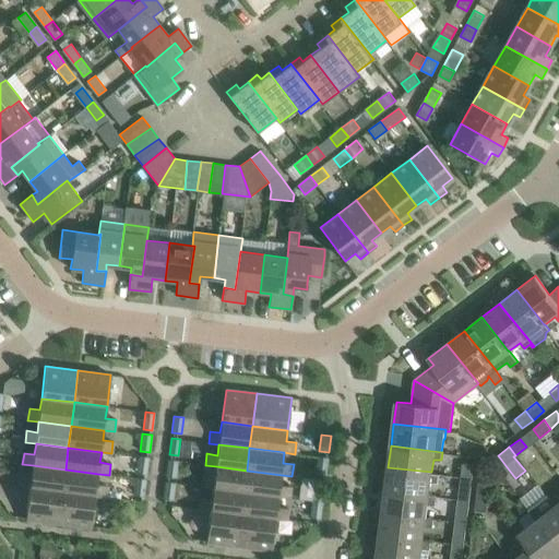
[(475,459),(483,467),(494,459),(487,449),(475,459)]
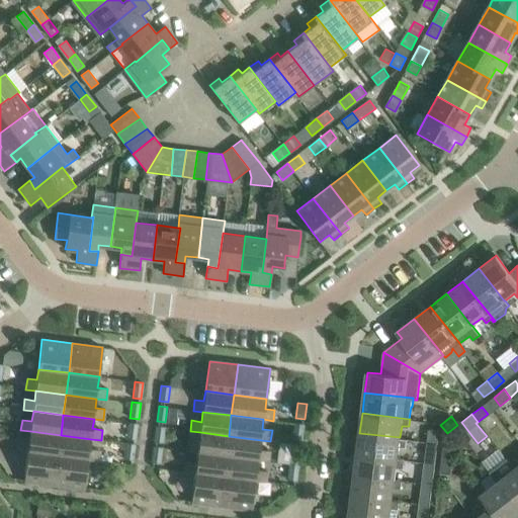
[(126,438),(136,439),(138,424),(128,423),(126,438)]
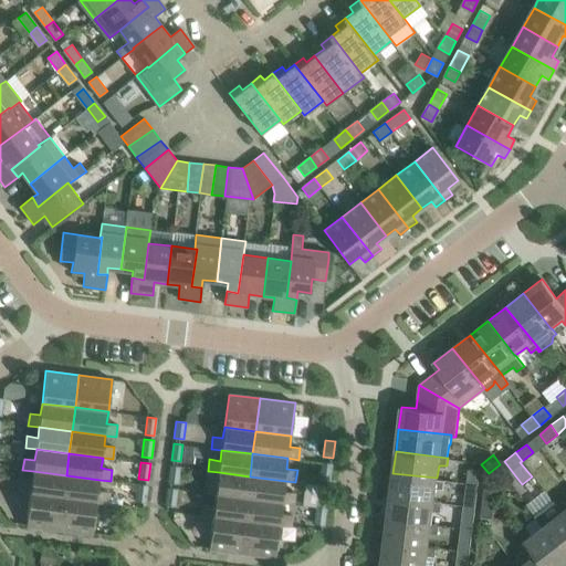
[(320,480),(329,481),(332,463),(322,462),(320,480)]
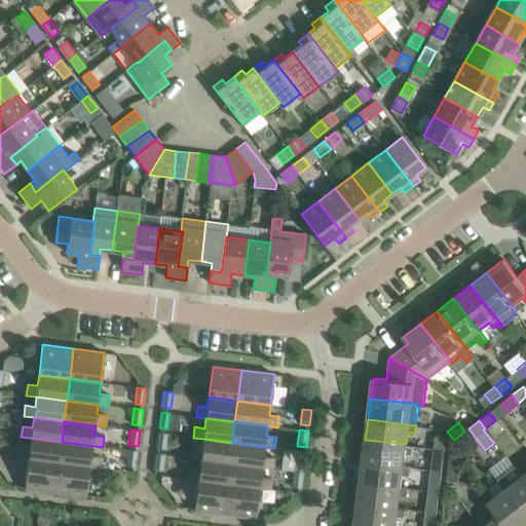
[(165,449),(167,434),(158,433),(156,448),(165,449)]
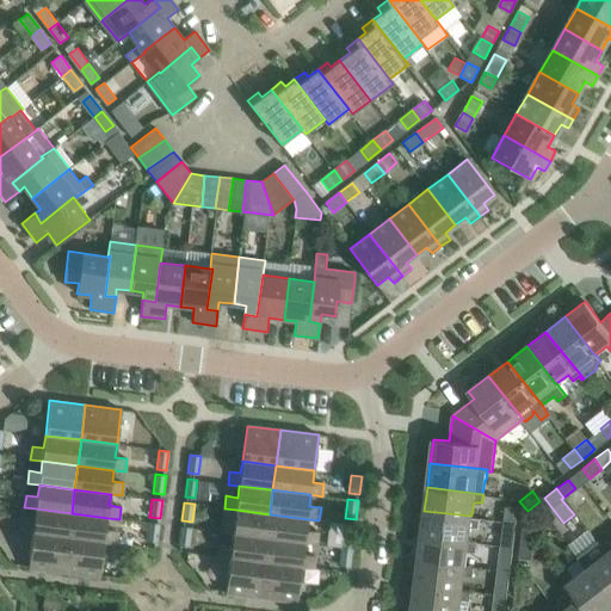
[(517,523),(518,507),(505,505),(504,520),(517,523)]
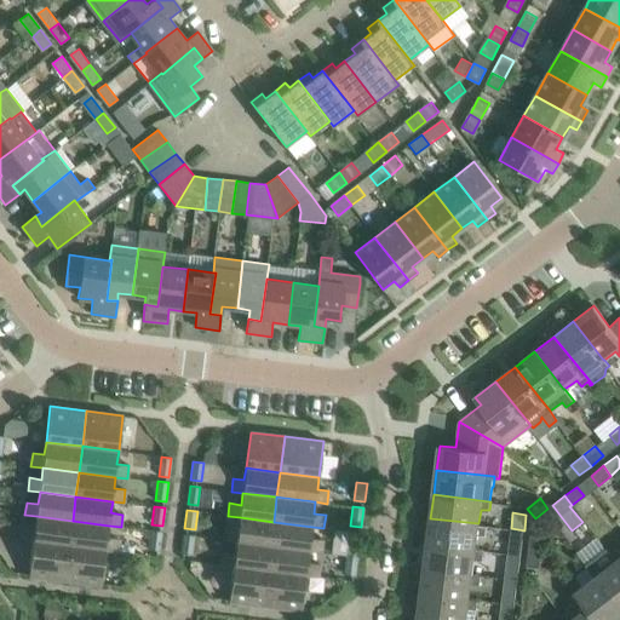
[(36,516),(35,528),(23,527),(22,539),(33,540),(69,545),(73,521),(36,516)]
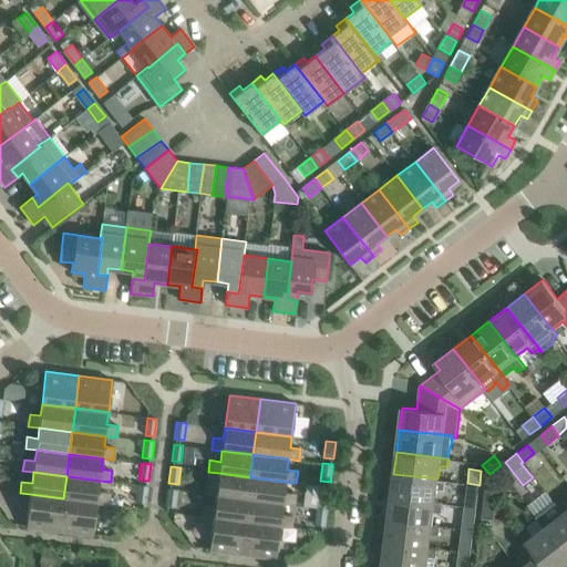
[(219,473),(217,484),(207,483),(205,495),(216,496),(247,500),(250,477),(219,473)]
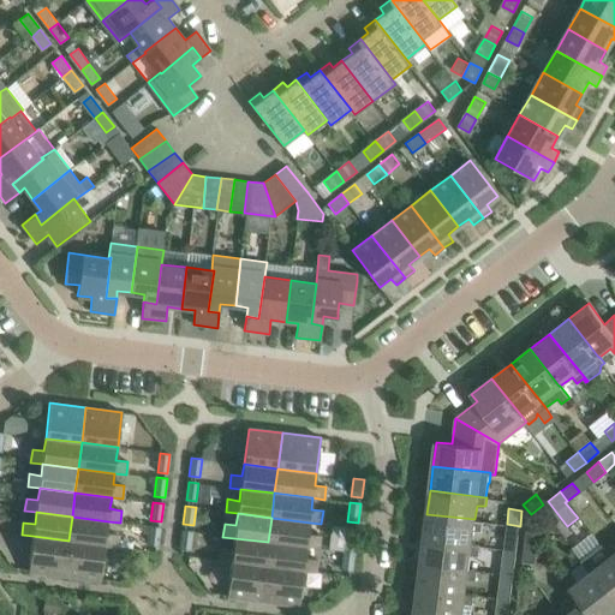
[(484,520),(475,519),(427,514),(424,538),(471,544),(473,530),(483,531),(484,520)]
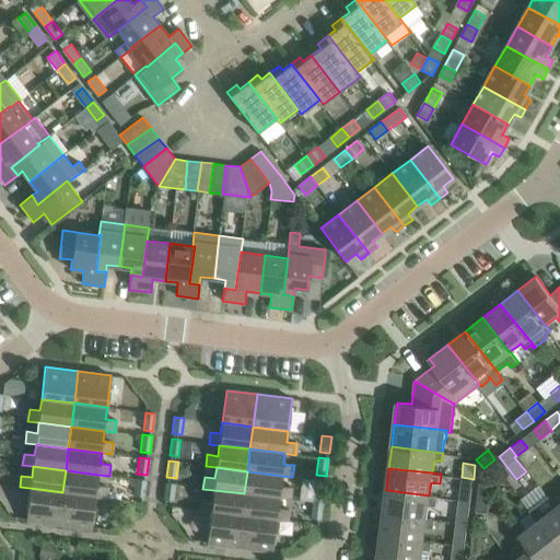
[(97,486),(98,475),(66,470),(62,492),(95,497),(106,498),(107,487),(97,486)]
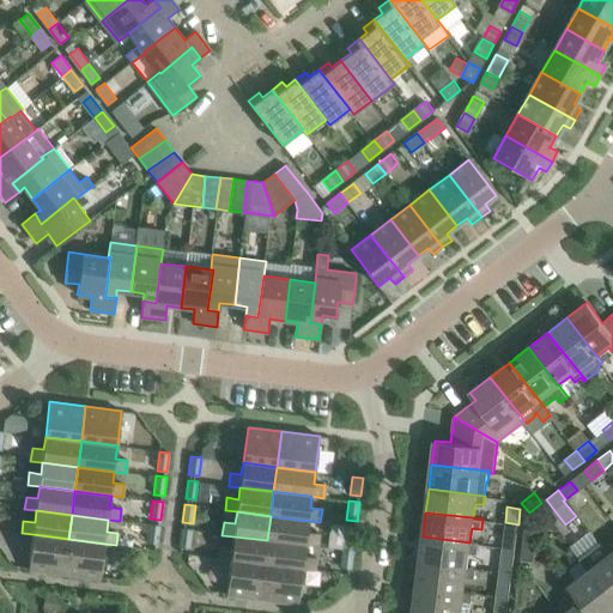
[(308,532),(309,521),(271,516),(267,540),(305,545),(317,546),(319,534),(308,532)]
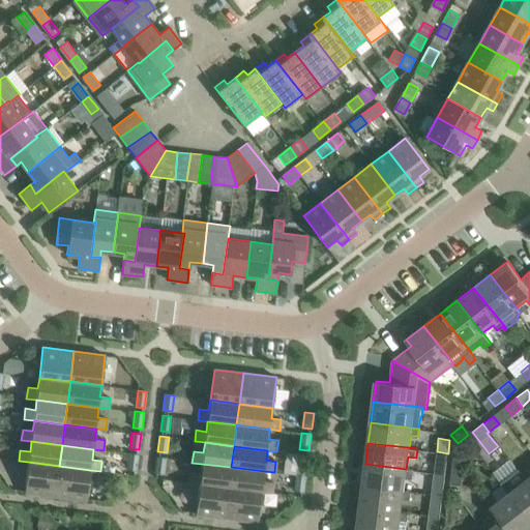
[(127,469),(137,470),(139,454),(129,453),(127,469)]
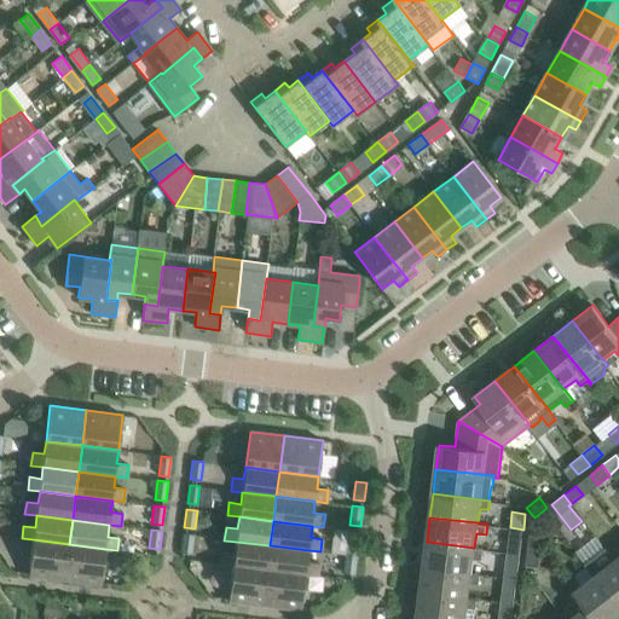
[(347,549),(357,550),(359,531),(350,530),(347,549)]
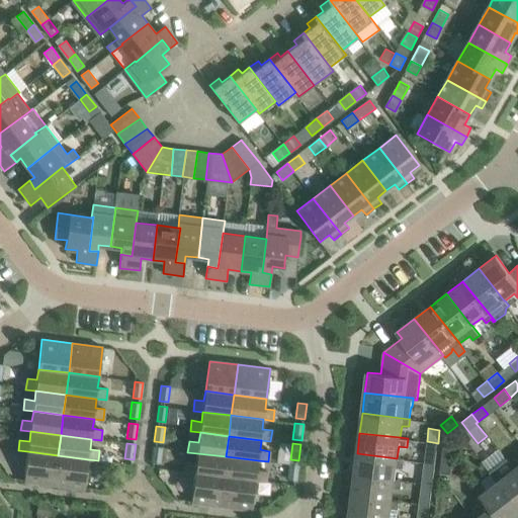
[(160,463),(162,447),(154,446),(152,462),(160,463)]
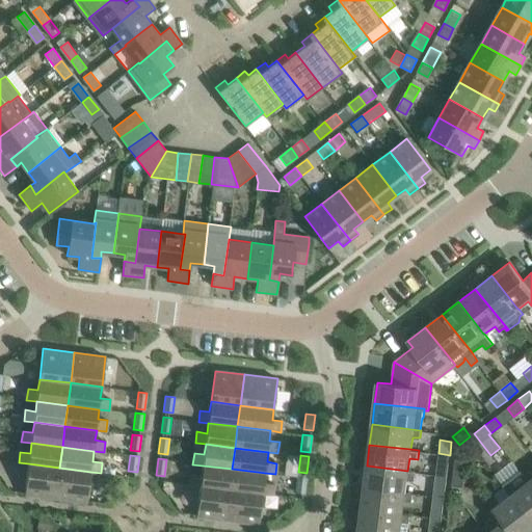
[(454,471),(464,473),(467,459),(456,458),(454,471)]
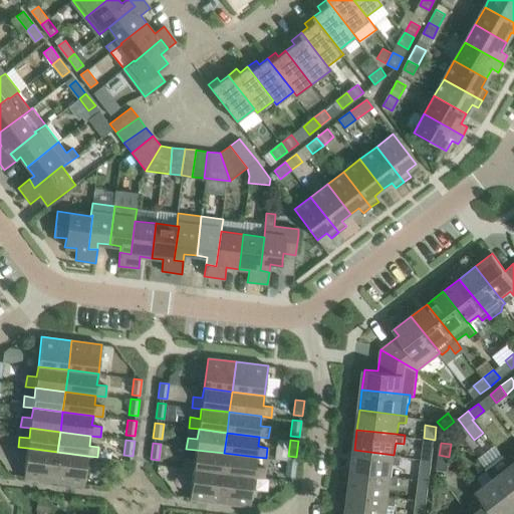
[(421,459),(432,460),(434,447),(422,445),(421,459)]
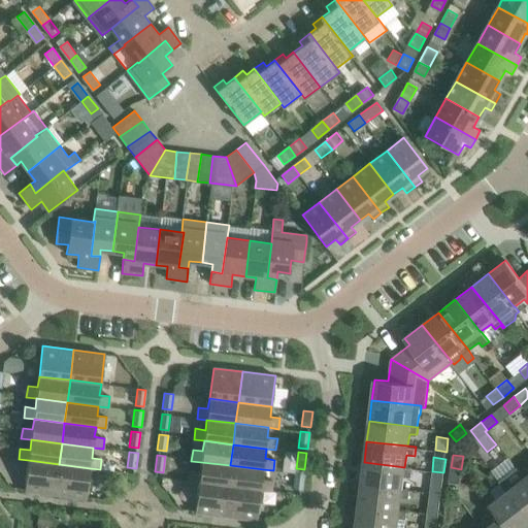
[(59,464),(28,460),(25,490),(56,494),(59,464)]
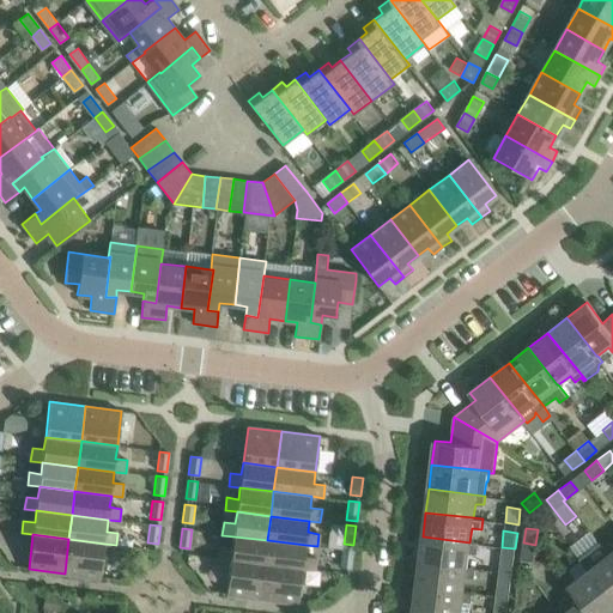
[(234,536),(232,547),(220,546),(219,559),(230,560),(265,564),(267,540),(234,536)]
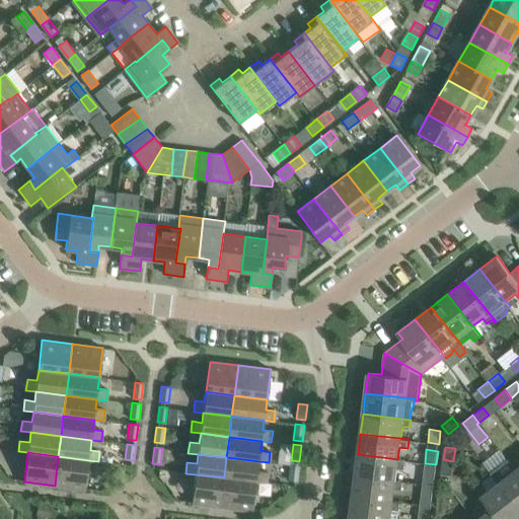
[(404,459),(397,459),(358,454),(355,475),(394,479),(396,468),(403,469),(404,459)]
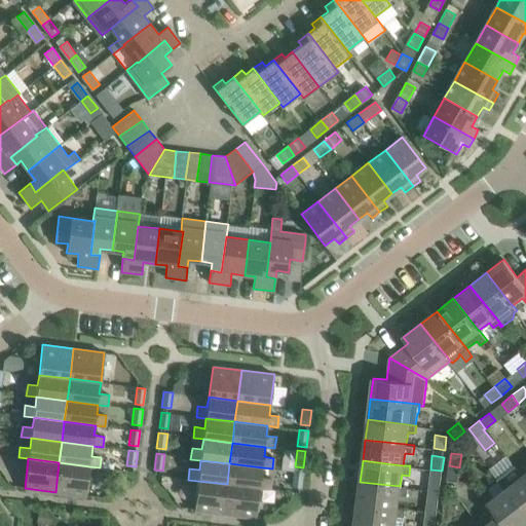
[(86,496),(89,466),(59,462),(55,492),(86,496)]
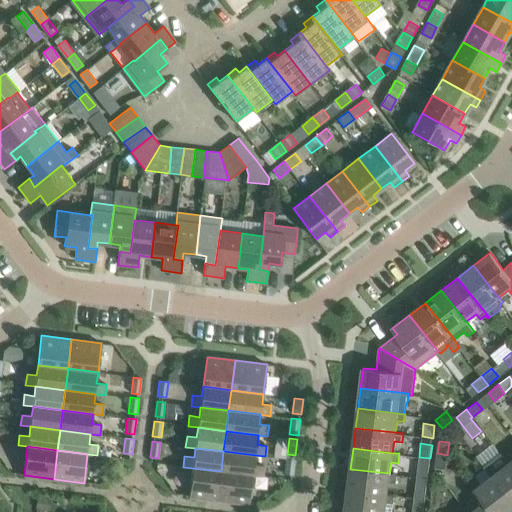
[(254,465),(255,455),(223,451),(221,471),(253,475),(262,476),(264,466),(254,465)]
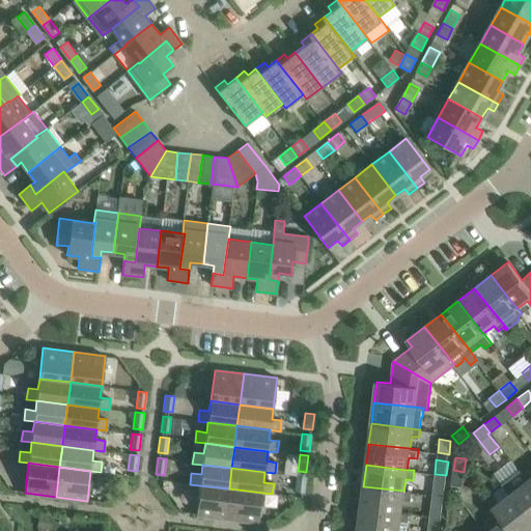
[(464,472),(453,470),(451,484),(463,485),(464,472)]
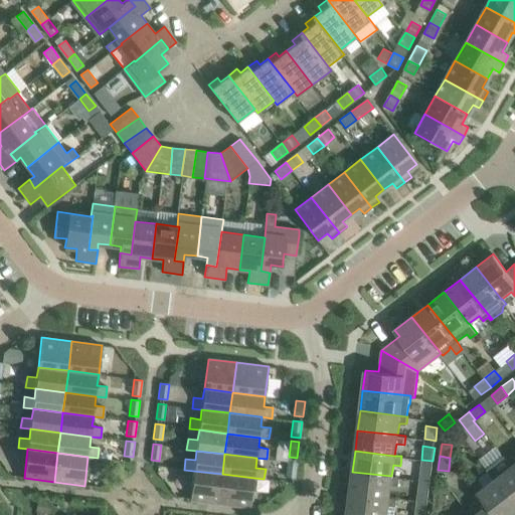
[(487,468),(494,478),(495,478),(514,503),(514,471),(506,461),(507,460),(503,456),(487,468)]
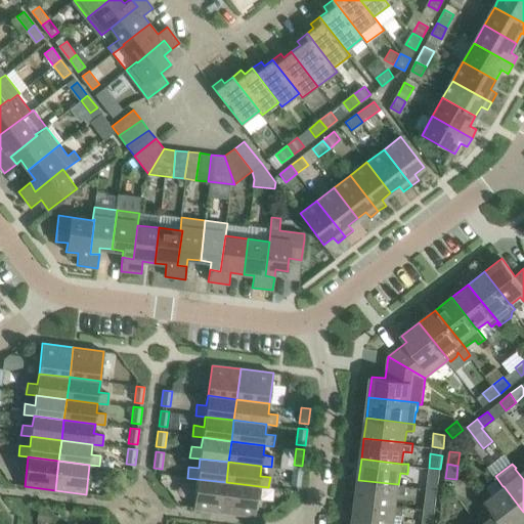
[(523,467),(521,464),(516,468),(515,469),(523,479),(523,467)]
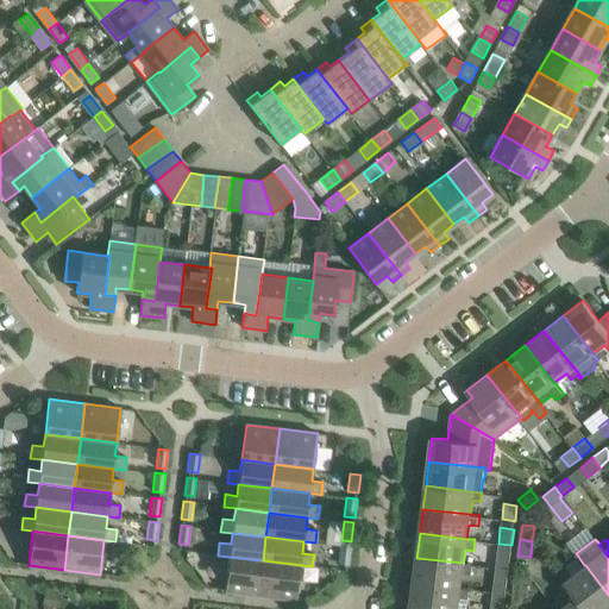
[(512,545),(498,544),(496,559),(510,562),(512,545)]
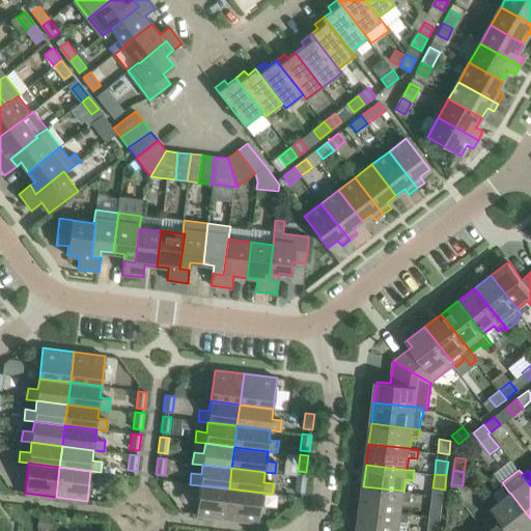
[(295,492),(304,493),(306,477),(297,475),(295,492)]
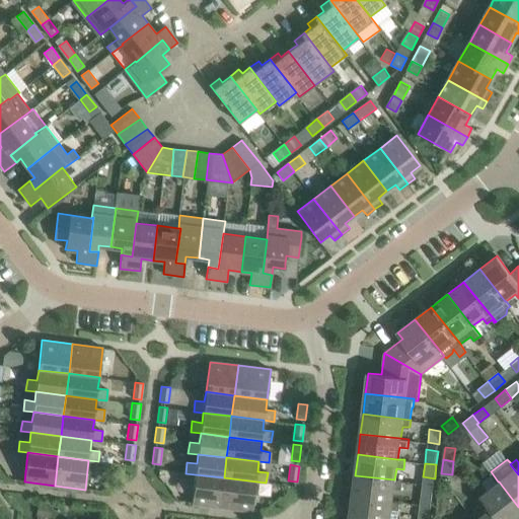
[(224,477),(195,474),(192,503),(220,507),(224,477)]
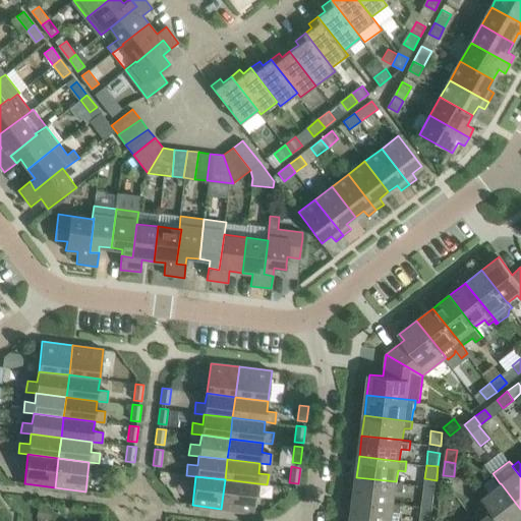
[(404,482),(396,481),(356,477),(354,499),(394,502),(395,489),(403,490),(404,482)]
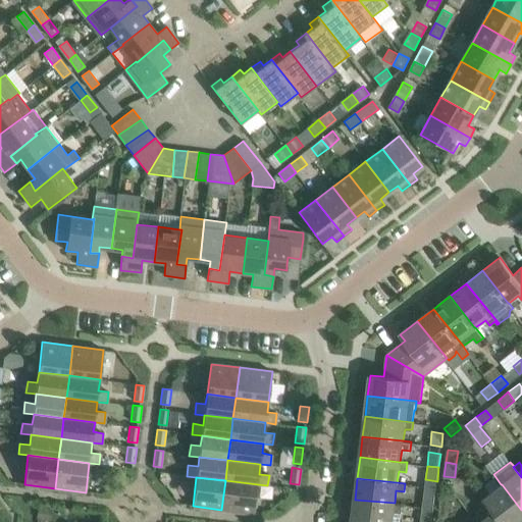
[(254,514),(258,484),(225,480),(221,510),(254,514)]
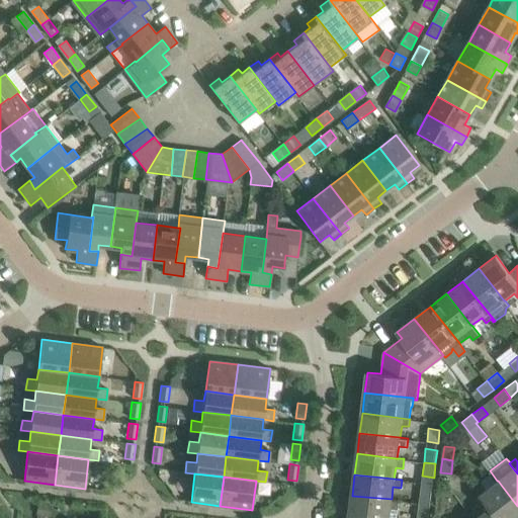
[(497,481),(487,489),(483,484),(475,490),(489,508),(498,517),(515,517),(517,516),(517,506),(498,481),(497,481)]
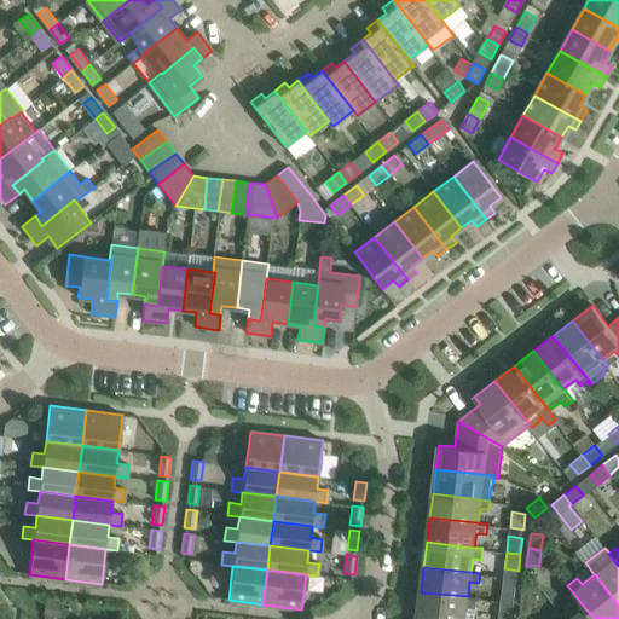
[(501,601),(514,602),(516,588),(503,586),(501,601)]
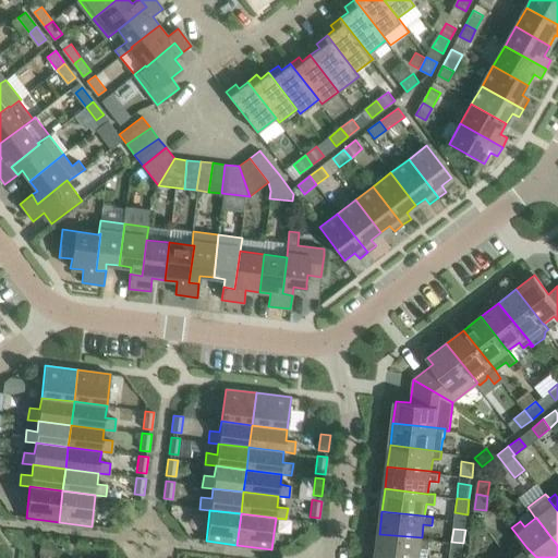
[(431,538),(422,537),(379,534),(376,555),(399,557),(419,557),(421,548),(429,549),(431,538)]
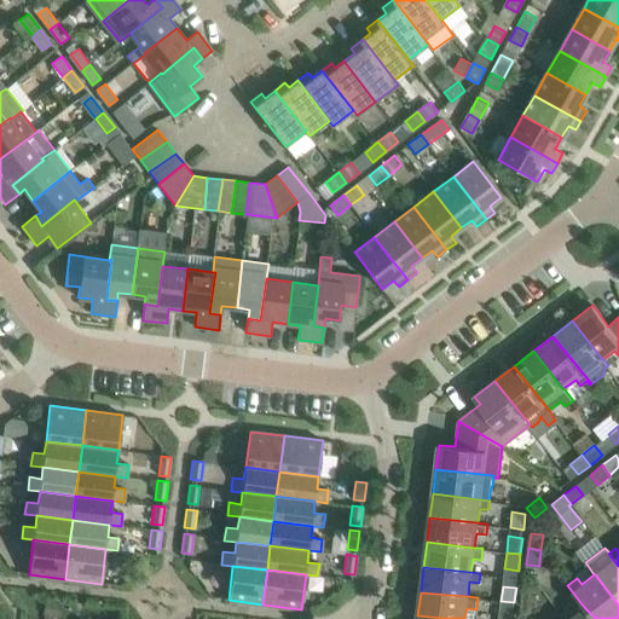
[(512,618),(514,602),(501,601),(498,618),(508,618),(512,618)]
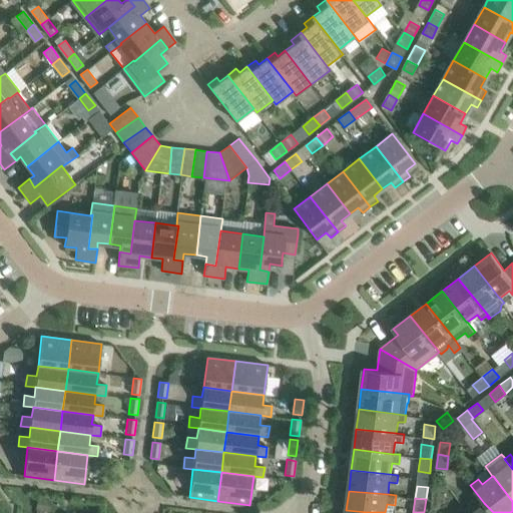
[(472,504),(464,510),(466,512),(493,512),(484,503),(476,509),(472,504)]
